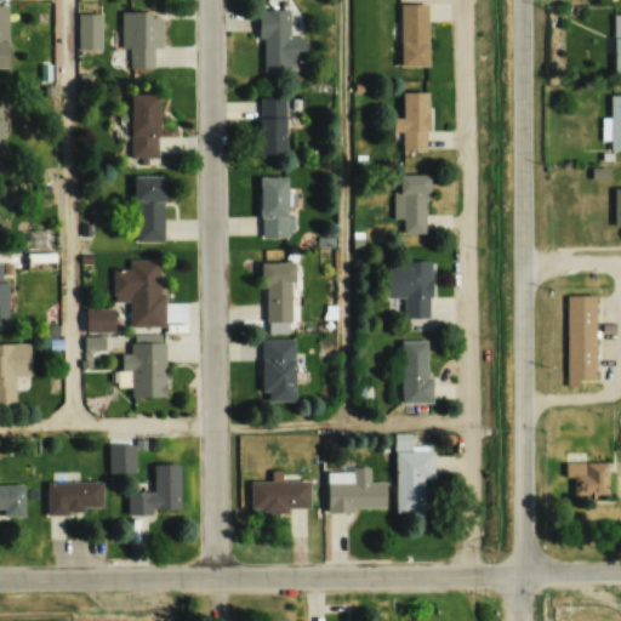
[(426,4),(400,4),(400,66),(426,66),(426,4)]
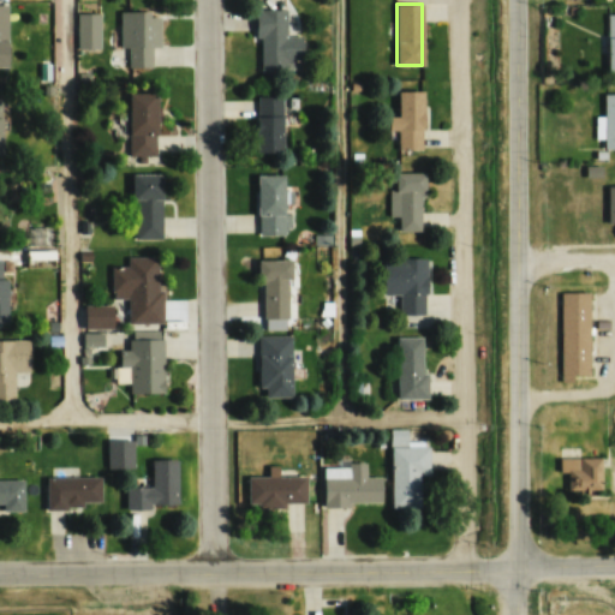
[(257,9),(257,71),(285,71),(285,59),(300,58),(300,28),(287,28),(286,9),(257,9)]
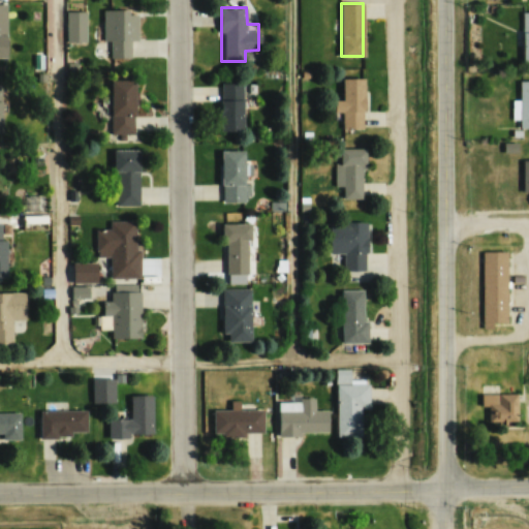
[(86,11),(66,11),(66,42),(86,42),(86,11)]
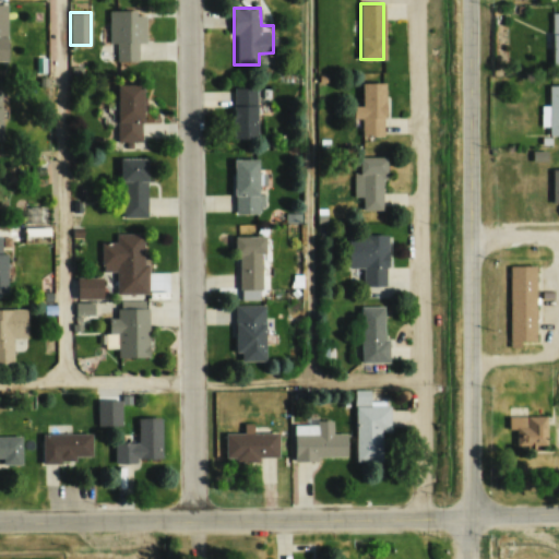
[(108,44),(117,44),(117,61),(144,61),(144,12),(108,12),(108,44)]
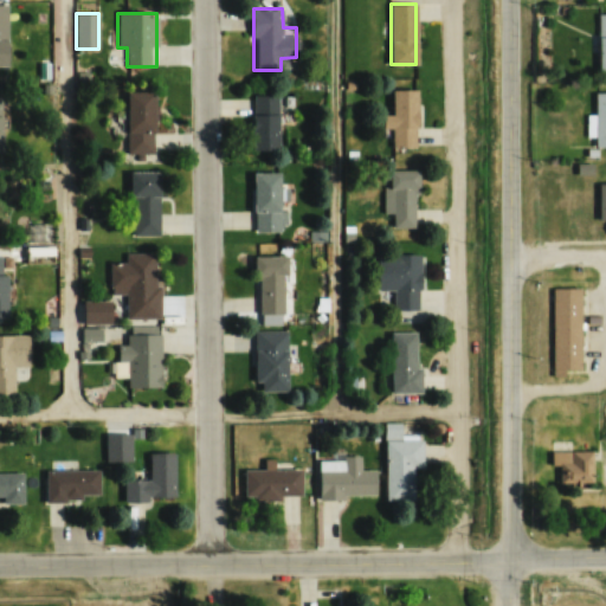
[(416,89),(392,89),(392,115),(381,115),(381,129),(392,129),(392,148),(416,148),(416,89)]
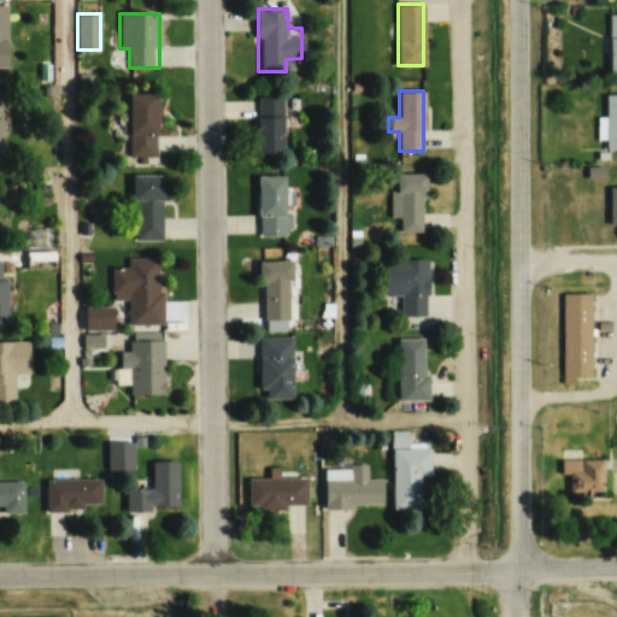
[(157,93),(129,93),(129,156),(157,156),(157,93)]
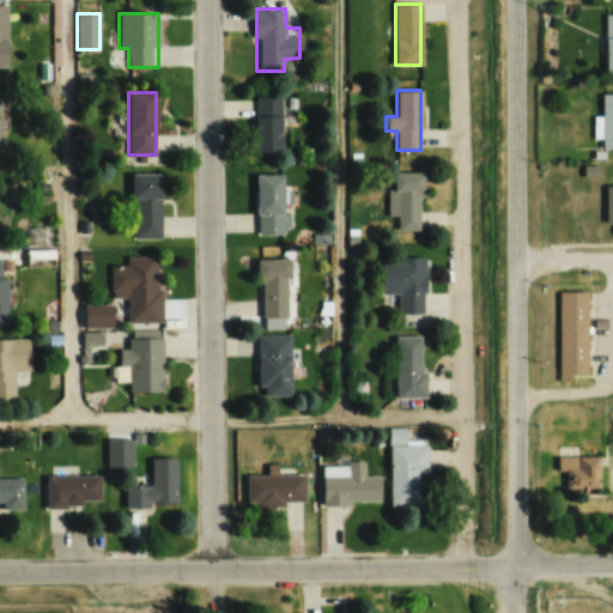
[(601,116),(594,116),(594,138),(601,138),(601,149),(612,147),(612,92),(601,92),(601,116)]
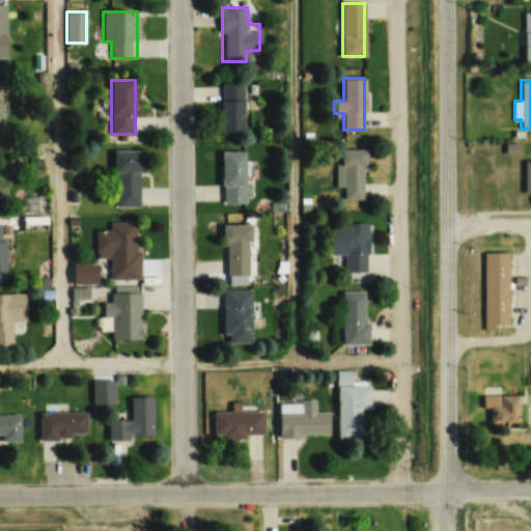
[(244,132),(244,83),(221,83),(221,132),(244,132)]
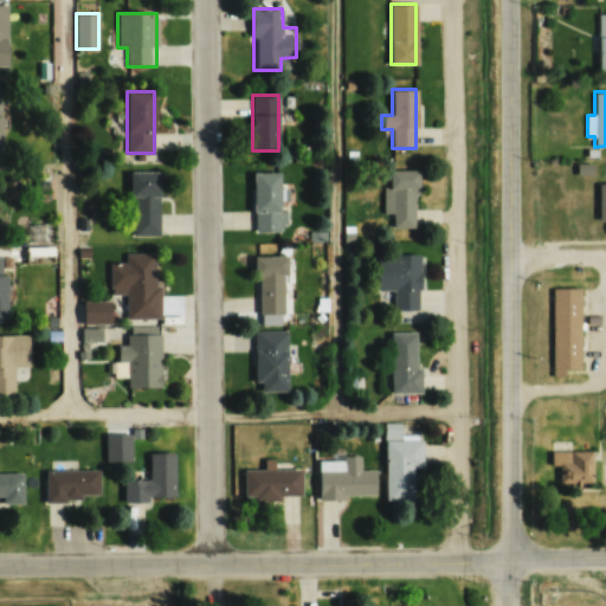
[(384,227),(416,227),(416,169),(384,169),(384,227)]
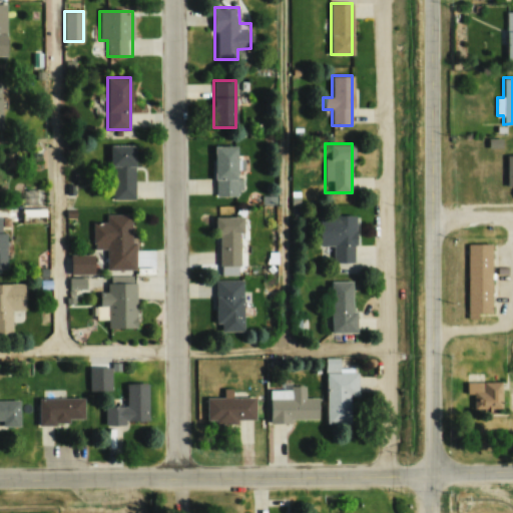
[(135,199),(135,145),(110,145),(110,199),(135,199)]
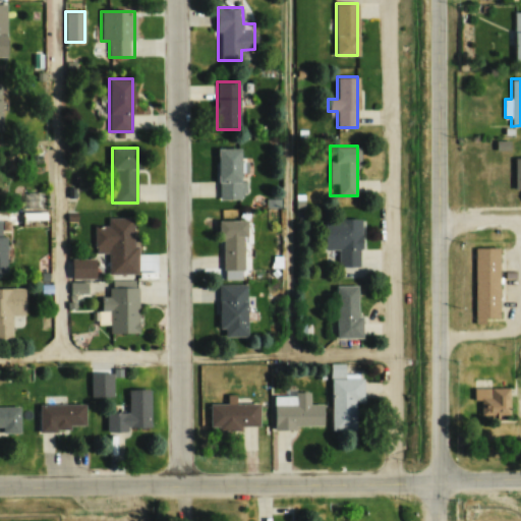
[(217,149),(218,199),(243,199),(242,172),(246,172),(246,160),(241,160),(241,148),(217,149)]
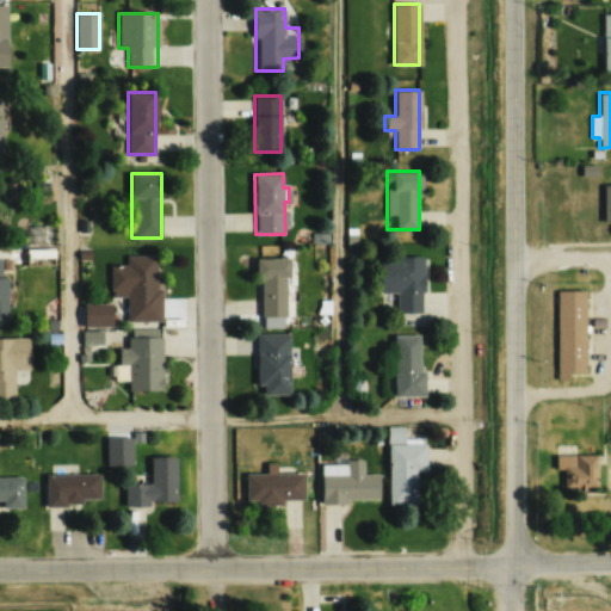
[(49,240),(49,224),(29,224),(29,240),(49,240)]
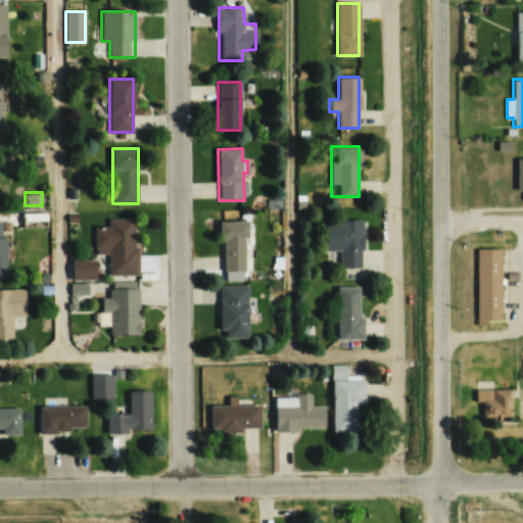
[(45,212),(22,212),(22,227),(45,227),(45,212)]
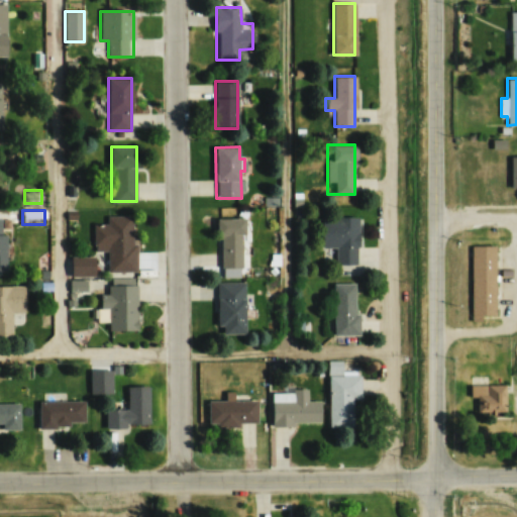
[(357,216),(321,216),(321,247),(334,247),(334,265),(357,265),(357,216)]
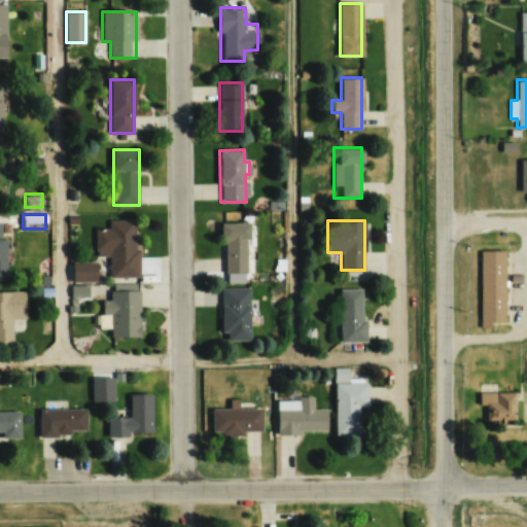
[(96,256),(109,256),(109,278),(138,277),(137,221),(96,221),(96,256)]
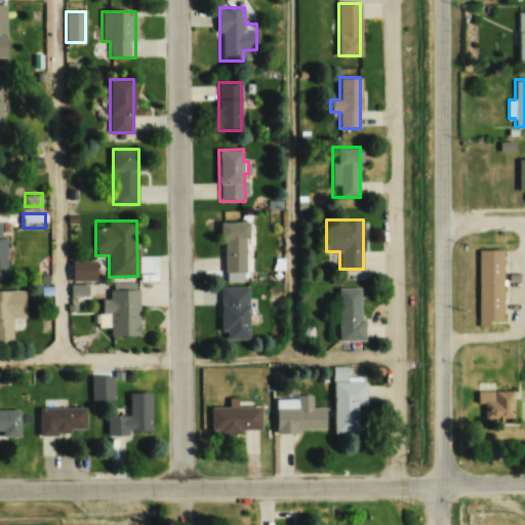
[(220,221),(220,272),(248,272),(248,221),(220,221)]
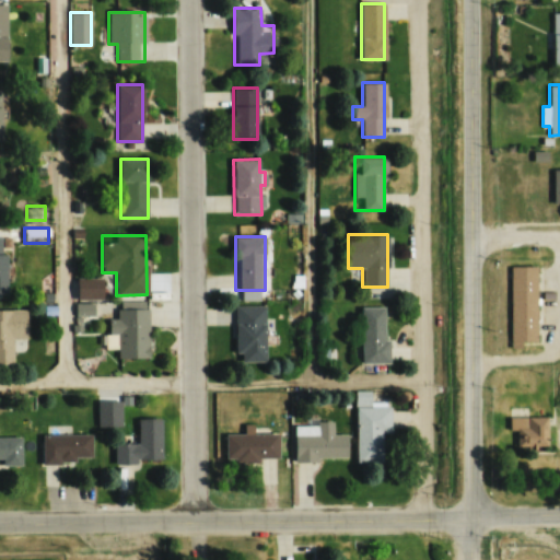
[(511,266),(511,347),(522,347),(522,341),(537,341),(537,266),(511,266)]
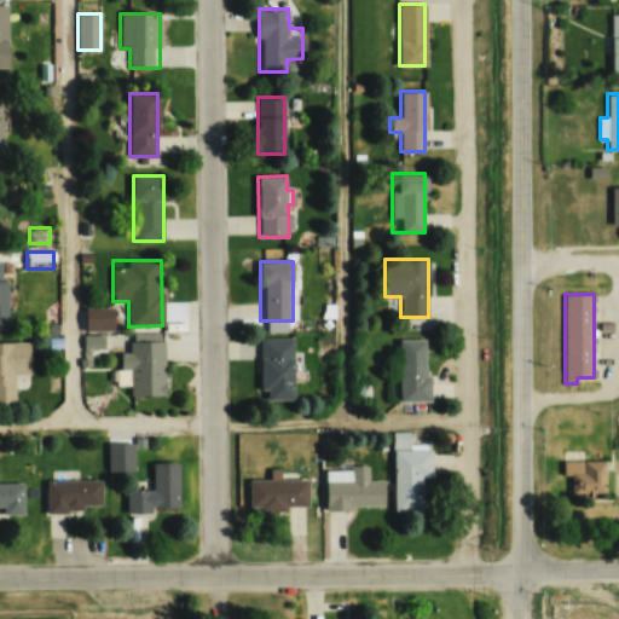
[(293,337),(260,337),(260,399),(293,399),(293,337)]
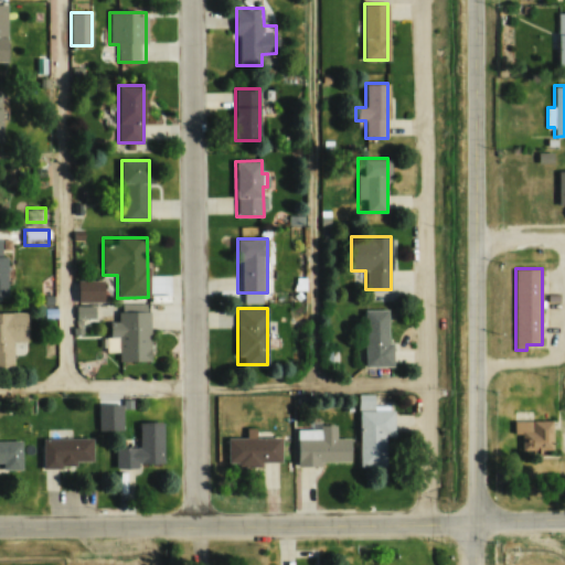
[(391,309),(364,309),(364,366),(391,366),(391,309)]
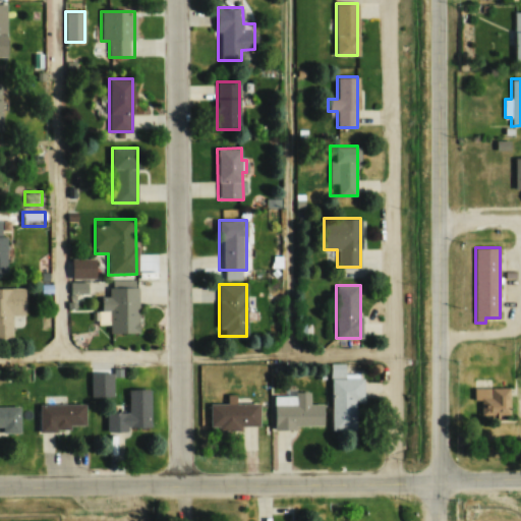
[(24,314),(24,287),(0,287),(0,340),(12,340),(11,315),(24,314)]
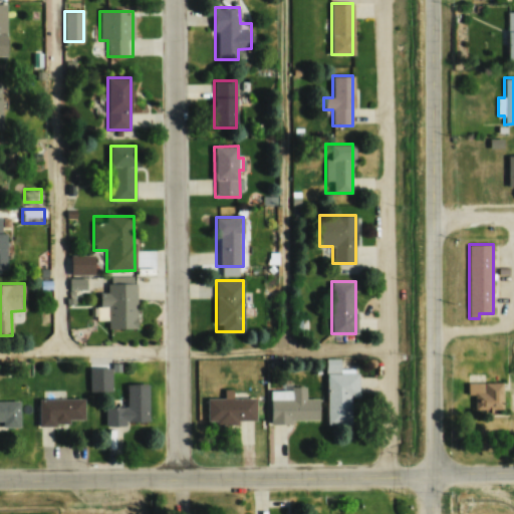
[(107,306),(107,329),(137,329),(137,284),(107,284),(107,292),(99,292),(99,306),(107,306)]
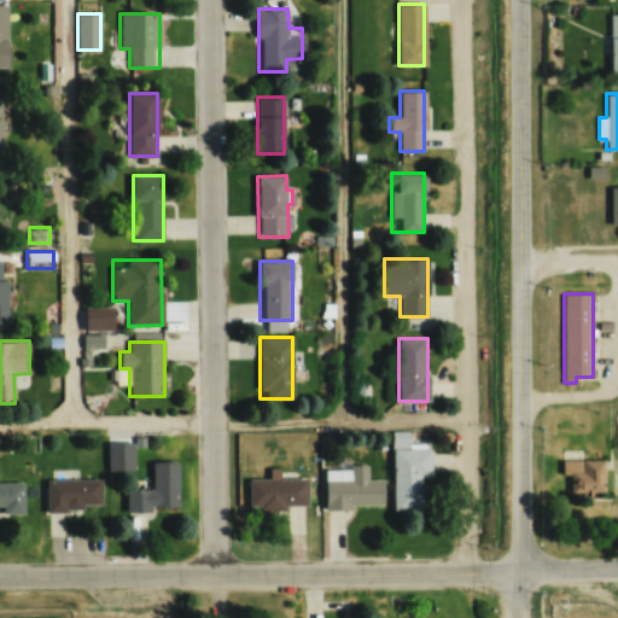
[(392,511),(421,511),(421,478),(431,478),(430,448),(408,448),(408,432),(391,432),(392,511)]
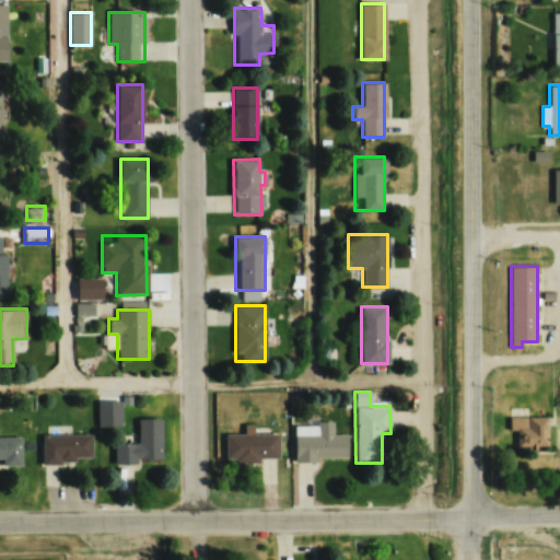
[(510,430),(516,430),(516,447),(547,447),(547,416),(510,416),(510,430)]
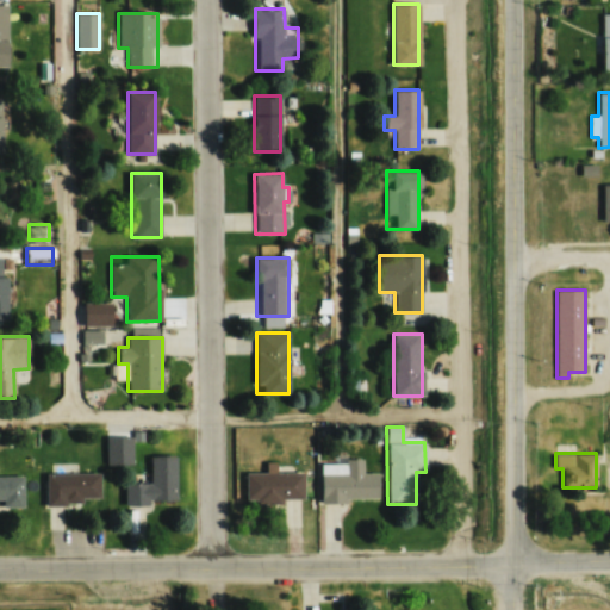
[(124,504),(175,504),(175,455),(150,455),(150,484),(124,484),(124,504)]
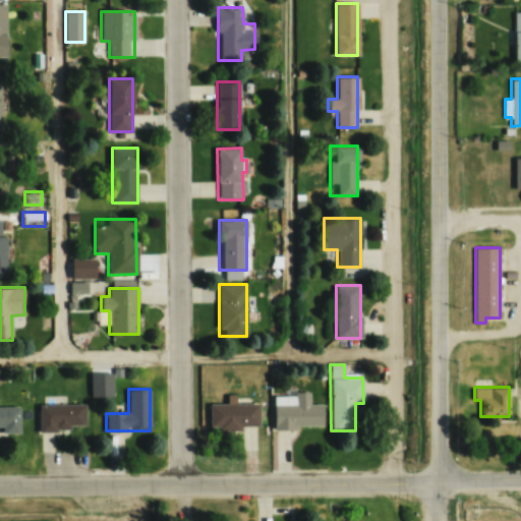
[(274,429),(323,428),(322,404),(309,404),(309,392),(294,392),(294,396),(274,396),(274,429)]
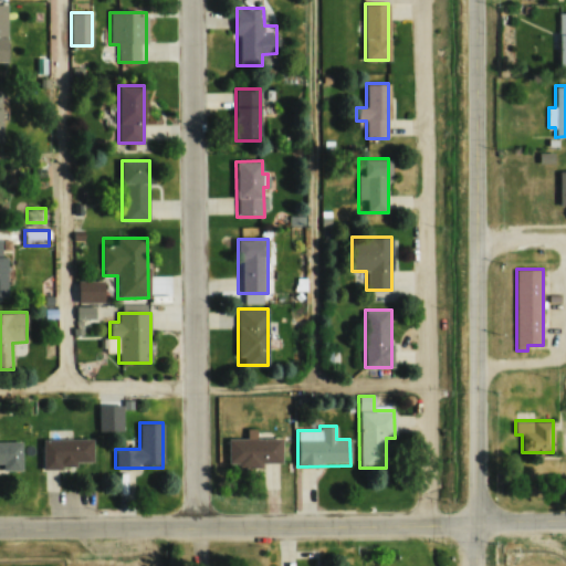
[(227,439),(228,467),(282,465),(281,438),(227,439)]
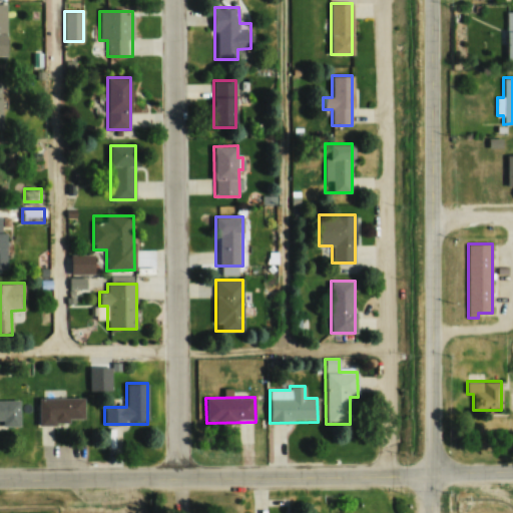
[(83,399),(38,399),(38,426),(69,426),(69,419),(83,419),(83,399)]
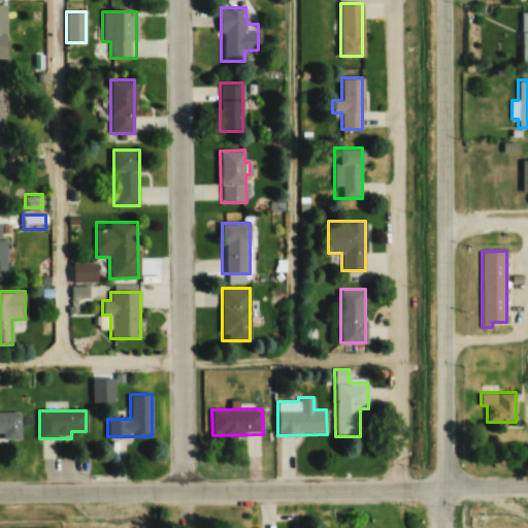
[(0,435),(20,436),(20,411),(0,411),(0,435)]
